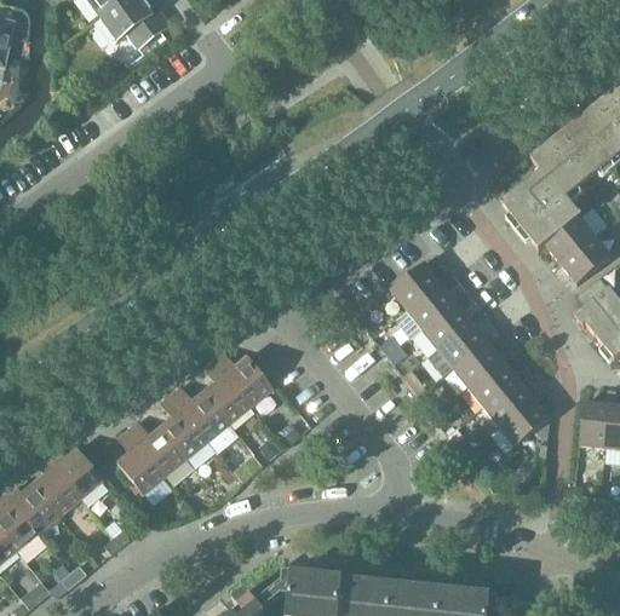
[(86,0),(99,16),(121,0),(86,0)]
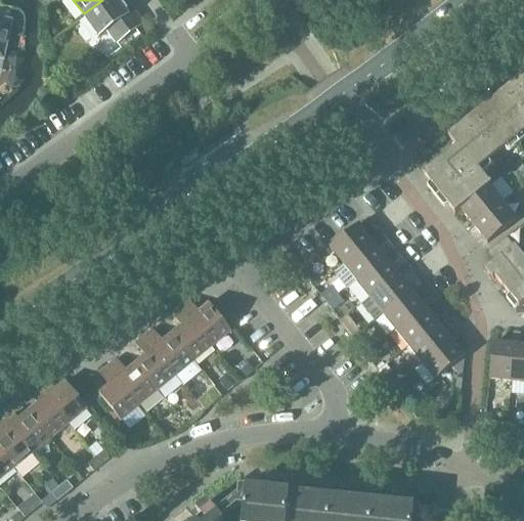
[(102,0),(84,13),(99,35),(107,29),(117,41),(143,22),(127,0),(102,0)]
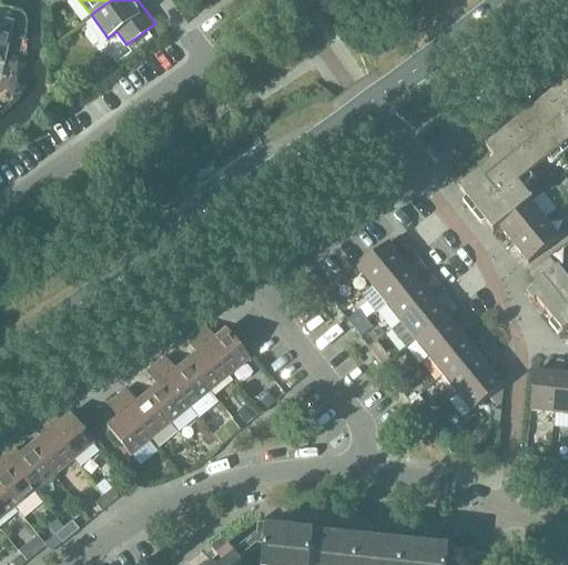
[(0,61),(4,62),(14,20),(0,17),(0,61)]
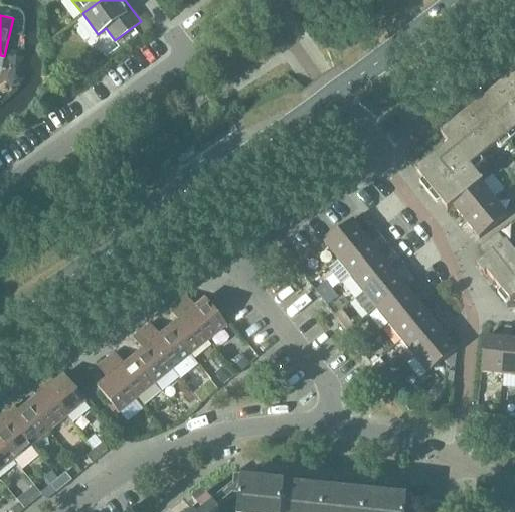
[(514,70),(480,100),(508,135),(514,128),(514,70)]
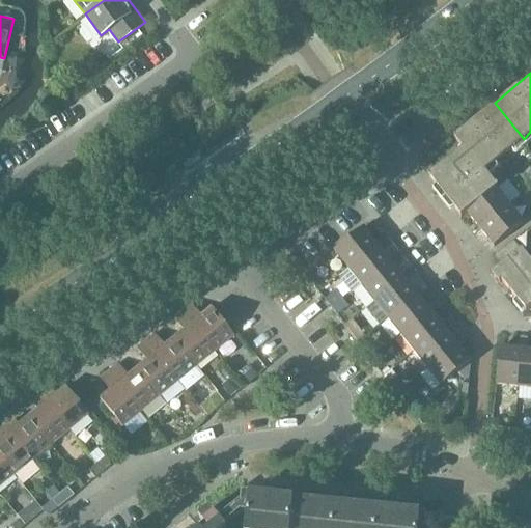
[(216,102),(207,89),(197,95),(205,108),(216,102)]
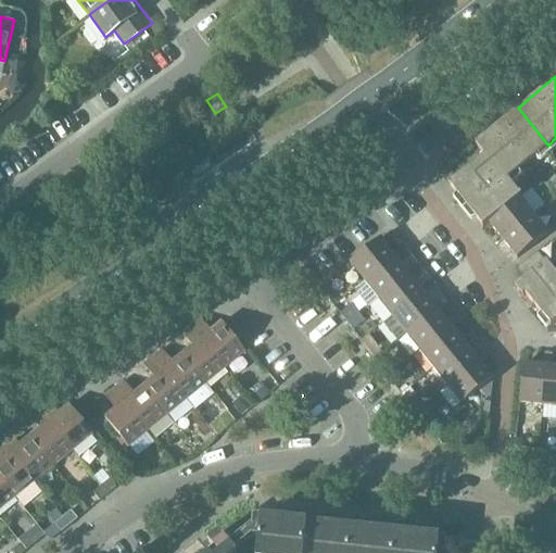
[(518,108),(476,141),(485,153),(487,152),(507,178),(508,178),(548,146),(518,108)]
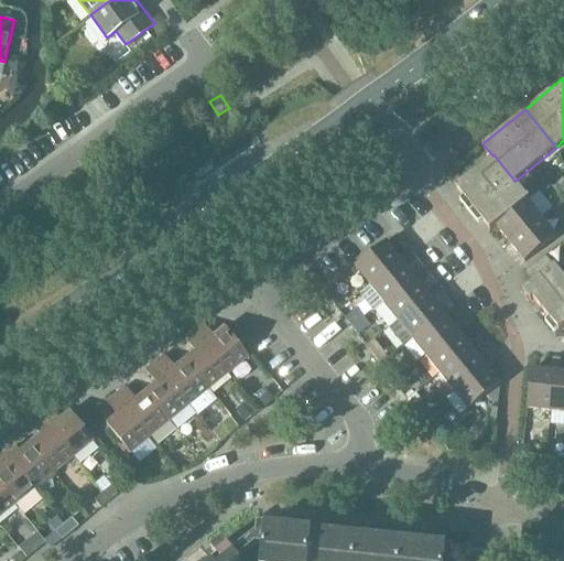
[(496,224),(528,198),(529,197),(528,195),(516,181),(514,181),(494,154),(492,155),(455,185),(489,226),(488,227),(490,228),(496,224)]
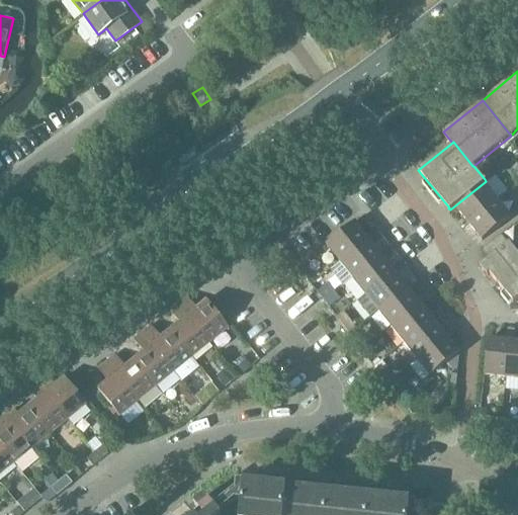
[(455,205),(468,222),(497,198),(485,182),(455,205)]
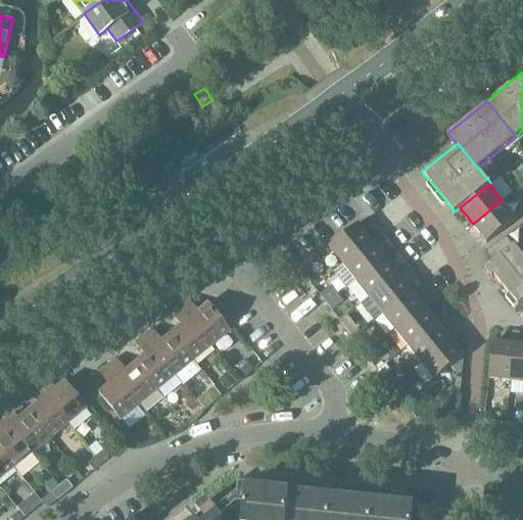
[(502,200),(473,224),(486,240),(516,217),(502,200)]
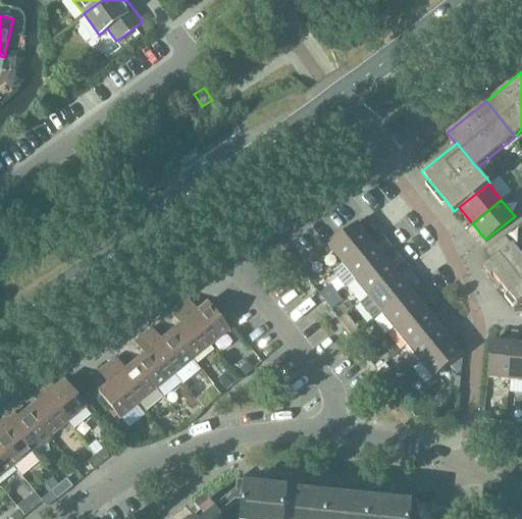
[(328,245),(343,262),(380,231),(378,227),(369,236),(357,221),(328,245)]
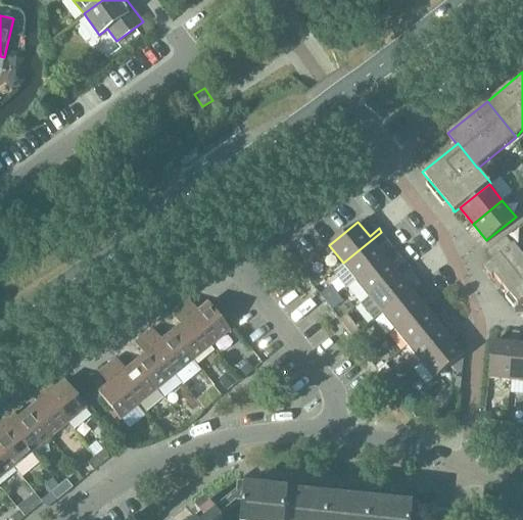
[(343,263),(355,279),(394,248),(392,244),(382,252),(374,242),(384,234),(381,232),(343,263)]
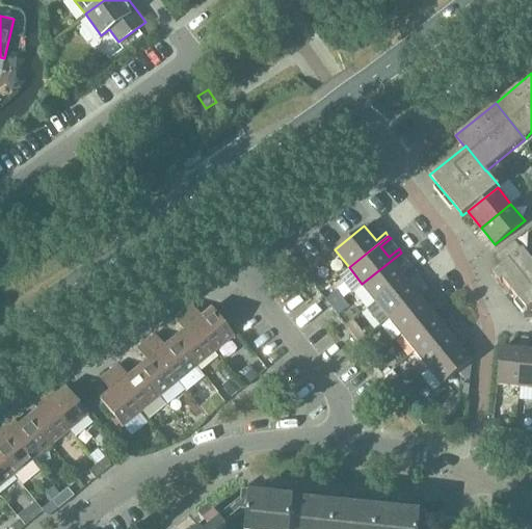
[(496,270),(509,288),(531,269),(531,260),(523,248),(514,239),(496,254),(503,264),(496,270)]
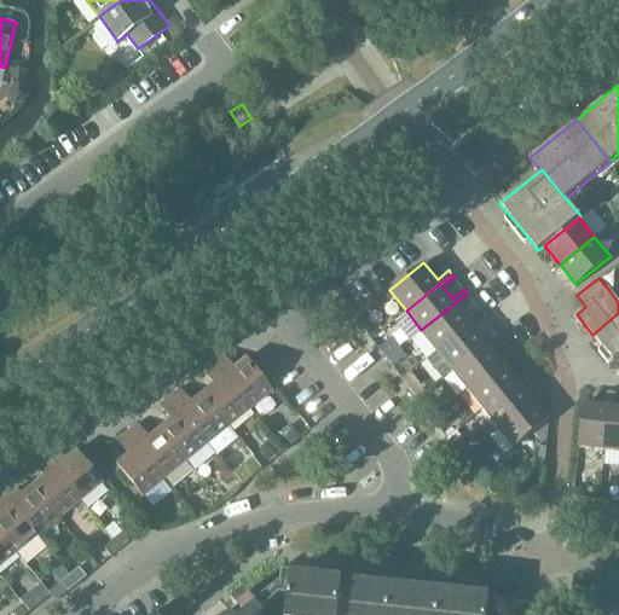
[(421,330),(437,349),(482,312),(479,308),(468,318),(458,306),(469,296),(467,294),(421,330)]
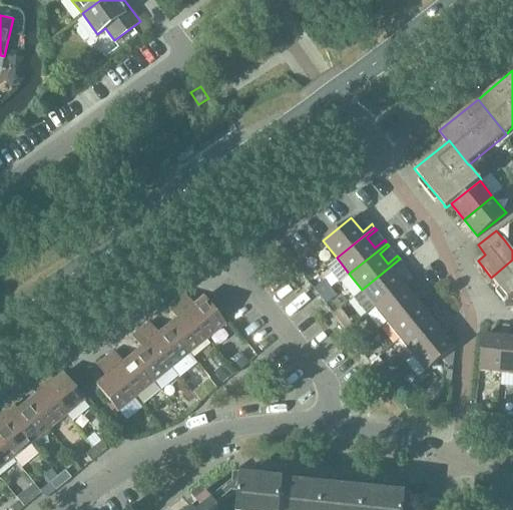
[(362,290),(375,306),(413,275),(410,272),(401,280),(393,270),(402,262),(400,259),(362,290)]
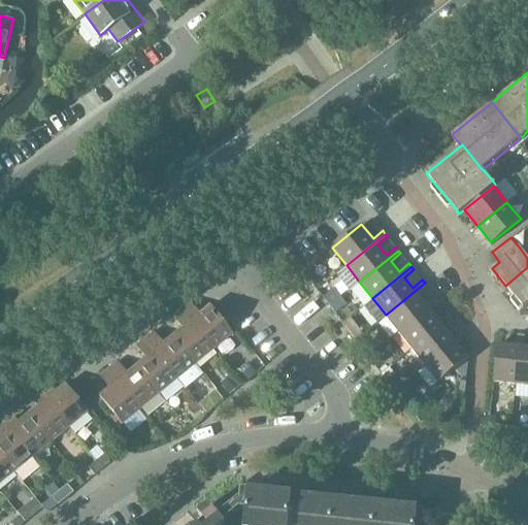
[(527,304),(527,267),(505,286),(523,307),(527,304)]
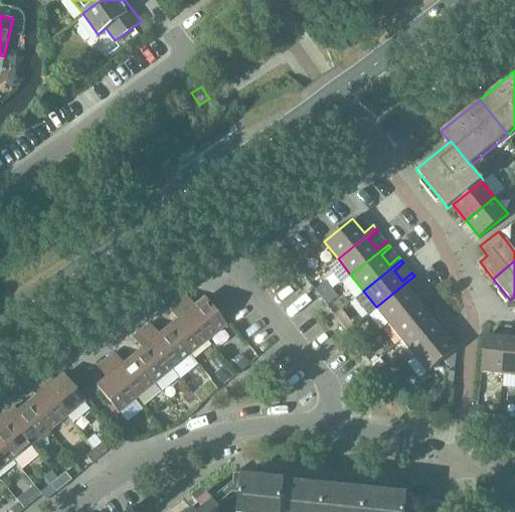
[(313,285),(323,297),(334,288),(324,275),(313,285)]
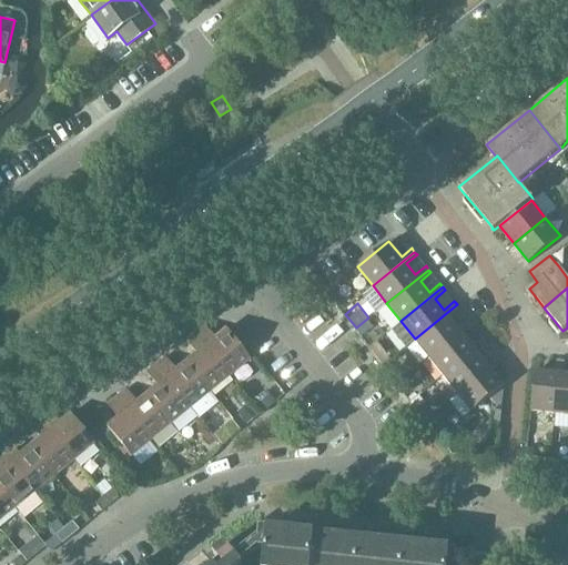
[(415,339),(429,356),(472,322),(468,319),(458,328),(449,316),(459,308),(457,304),(415,339)]
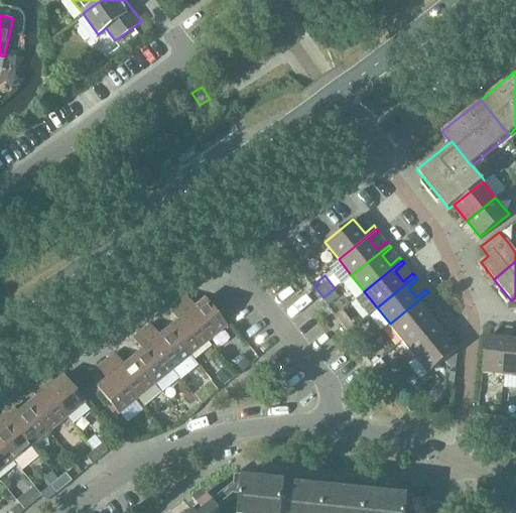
[(390,324),(403,339),(440,308),(438,305),(428,313),(420,303),(430,295),(428,292),(390,324)]
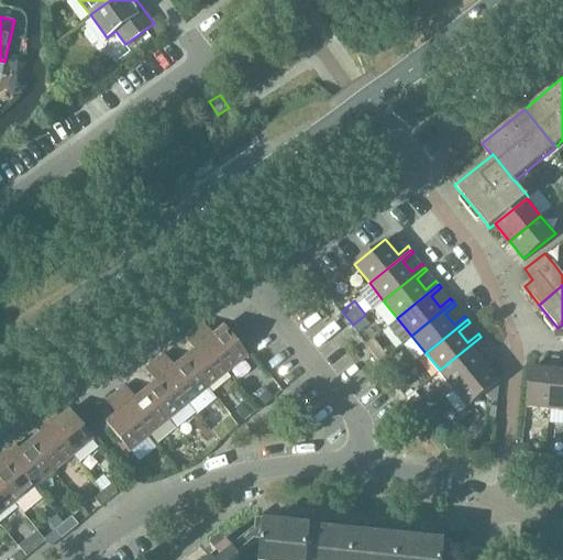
[(202,320),(195,327),(229,370),(249,353),(224,325),(213,333),(202,320)]
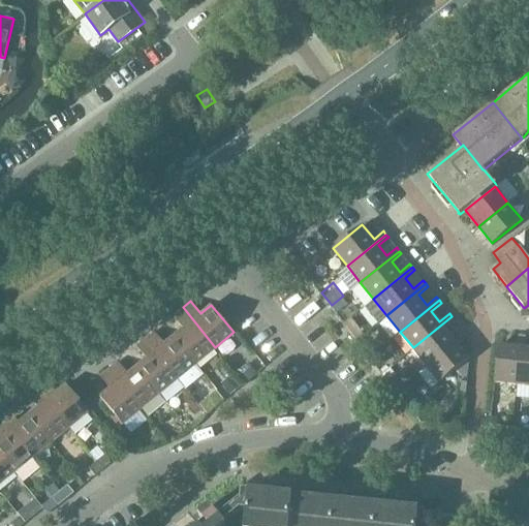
[(183,328),(174,335),(196,363),(215,347),(183,307),(173,315),(183,328)]
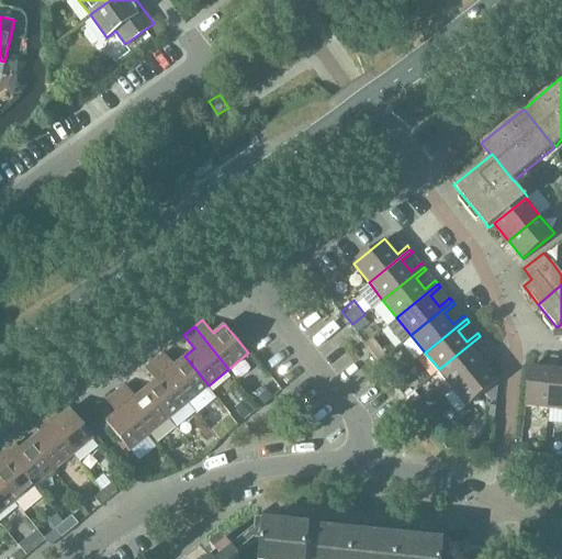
[(439,369),(452,387),(494,354),(492,350),(481,358),(472,347),(483,339),(480,336),(439,369)]
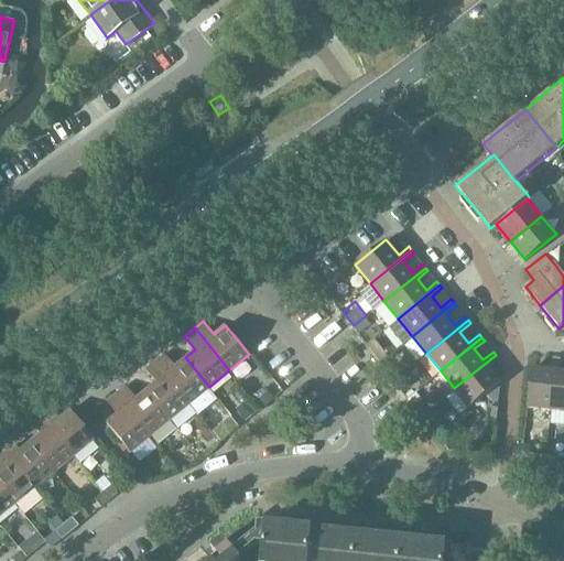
[(164,353),(155,360),(190,402),(209,387),(185,357),(175,366),(164,353)]
